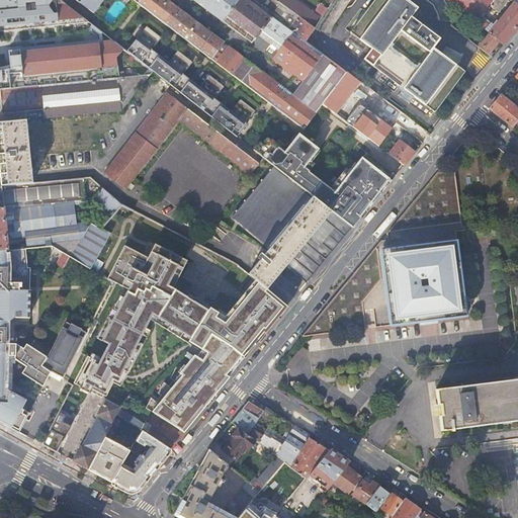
[(0,0),(0,31),(90,23),(61,0),(0,0)]
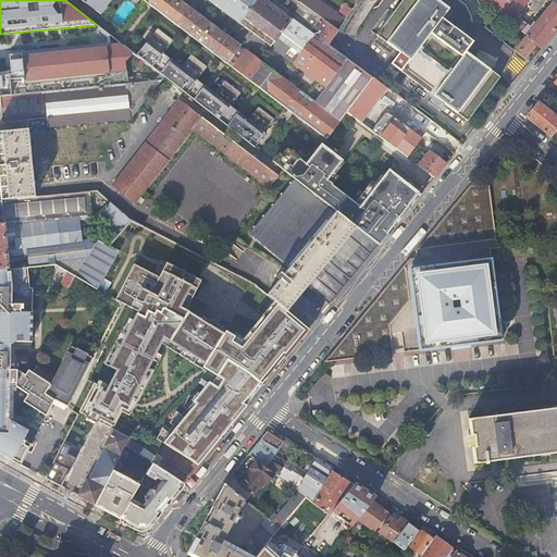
[(111,0),(82,0),(101,14),(111,0)]
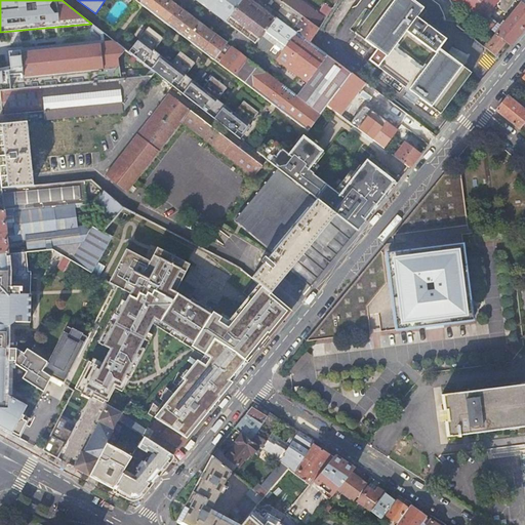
[(327,106),(352,73),(310,42),(253,0),(196,0),(307,82),(296,95),(233,47),(226,56),(219,52),(227,43),(168,0),(135,0),(151,11),(309,130),(327,106)]
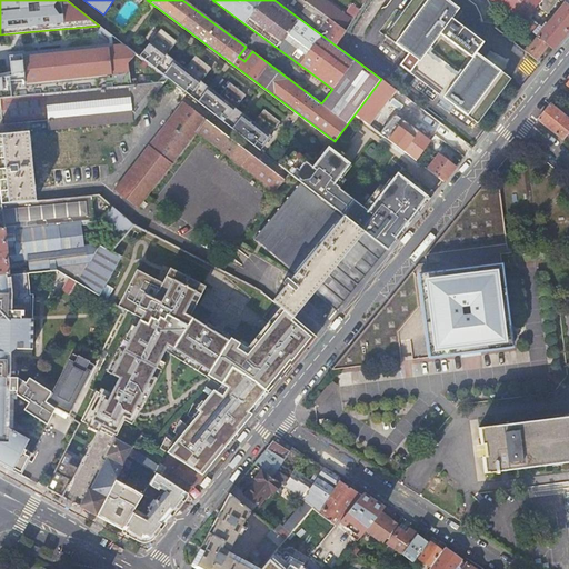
[(275,0),(336,46),(347,31),(343,29),(306,2),(305,1),(302,0),(275,0)]
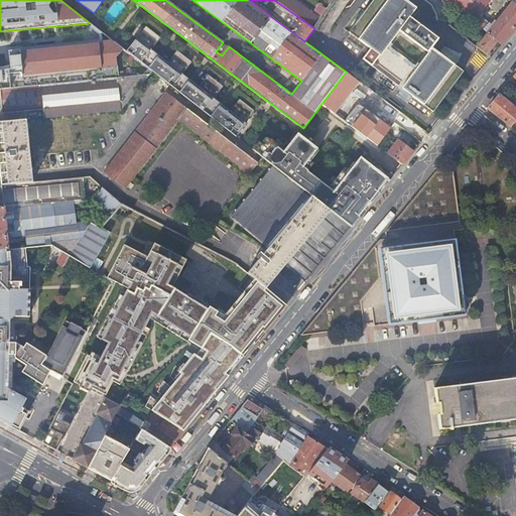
[(317,17),(294,0),(278,0),(277,2),(311,26),(317,17)]
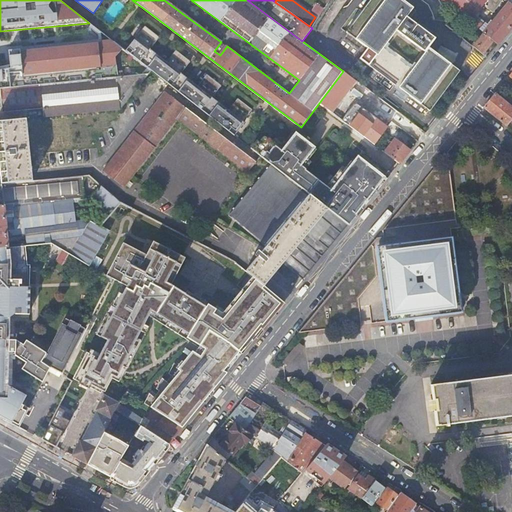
[(407,17),(413,8),(402,0),(370,0),(346,32),(376,55),(368,65),(429,111),(460,71),(429,48),(435,39),(407,17)]
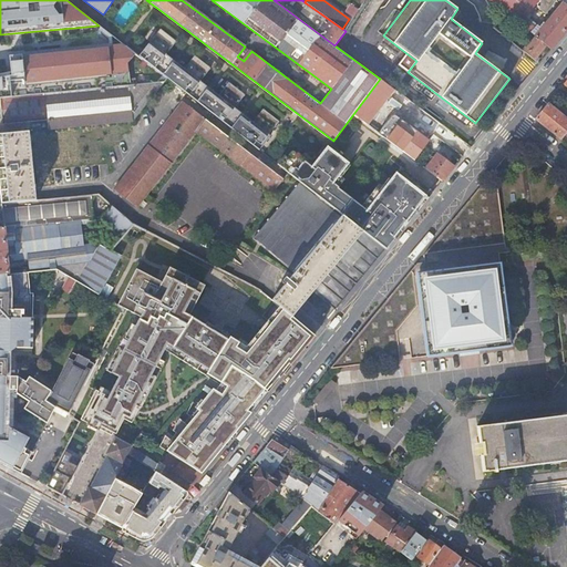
[(519,24),(526,18),(535,6),(538,0),(488,0),(506,13),(519,24)]
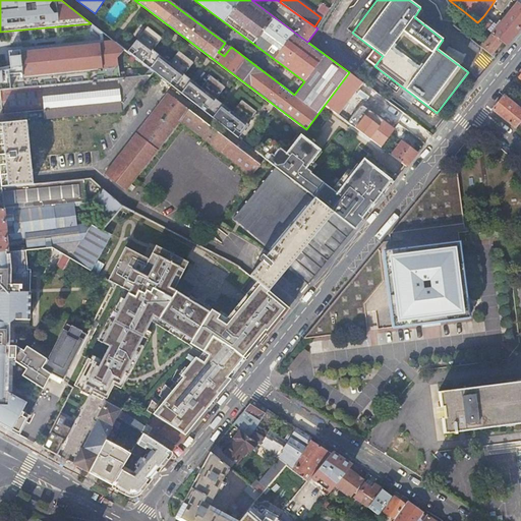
[(512,0),(495,0),(491,5),(502,13),(512,0)]
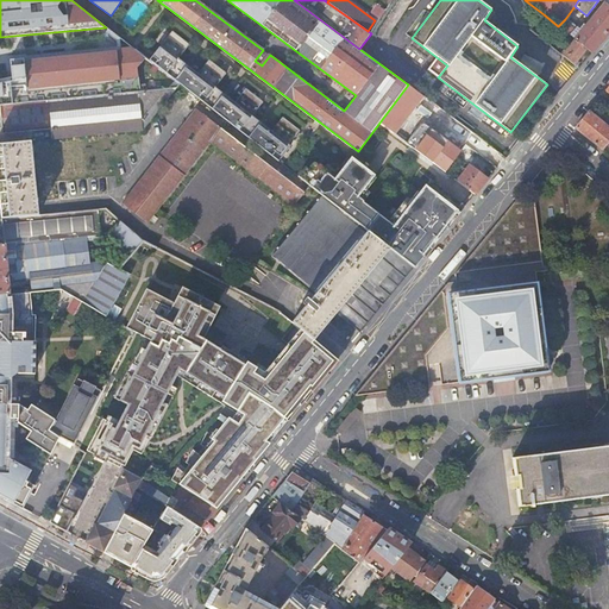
[(586,49),(591,54),(608,31),(608,5),(606,2),(584,30),(582,29),(579,31),(572,38),(576,41),(586,49)]
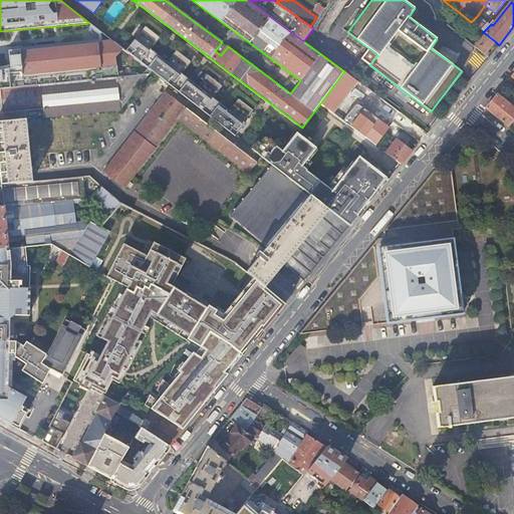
[(313,11),(320,16),(325,9),(318,4),(313,11)]
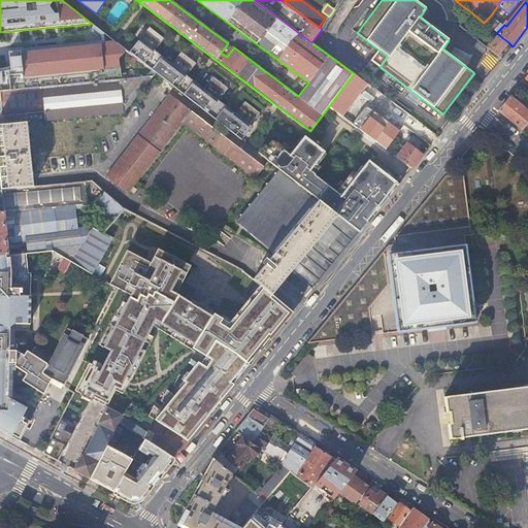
[(484,23),(494,31),(499,24),(490,17),(484,23)]
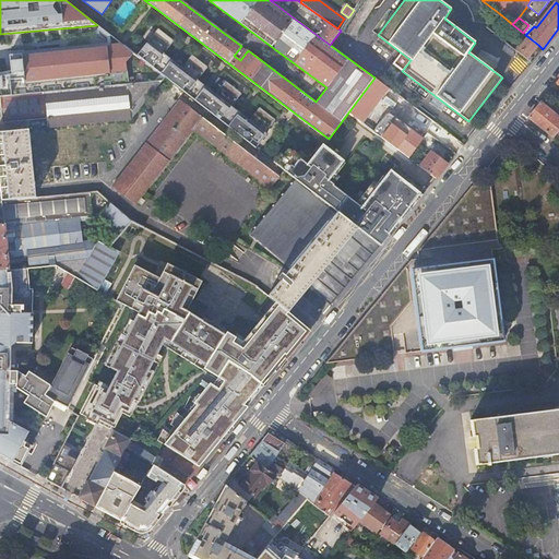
[(498,27),(492,22),(487,28),(494,33),(498,27)]
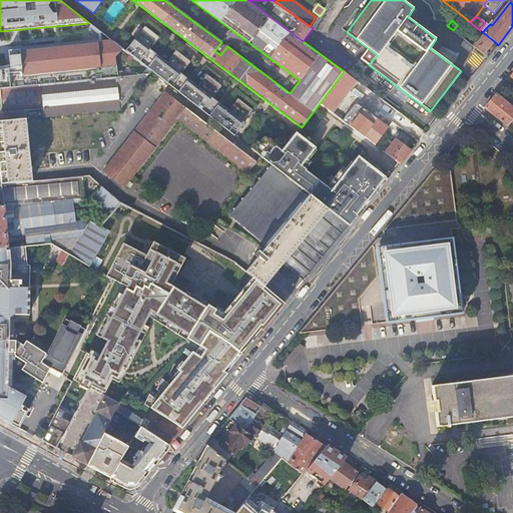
[(144,25),(126,51),(151,71),(233,135),(244,121),(242,120),(252,108),(237,97),(228,109),(212,96),(221,84),(206,73),(197,85),(180,72),(190,60),(175,49),(166,61),(150,48),(159,36),(144,25)]
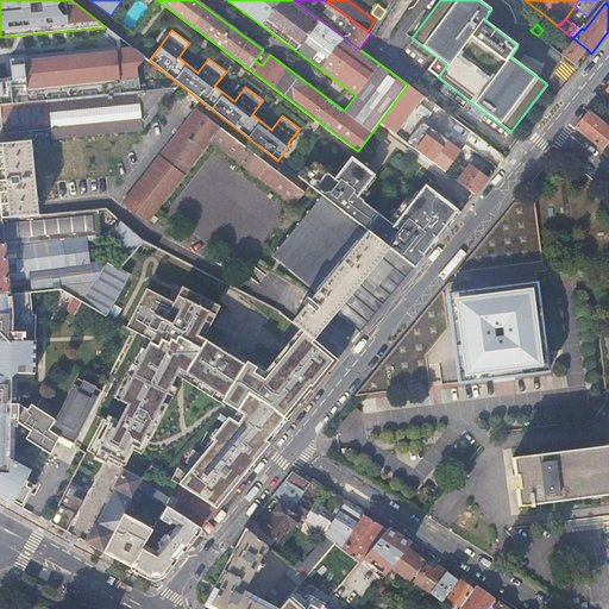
[(563,56),(573,64),(586,49),(576,41),(563,56)]
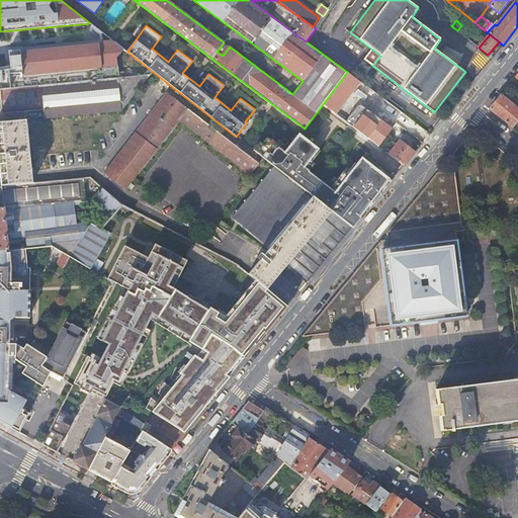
[(125,51),(117,45),(9,55),(11,73),(0,74),(0,89),(1,90),(13,89),(120,78),(118,59),(125,51)]
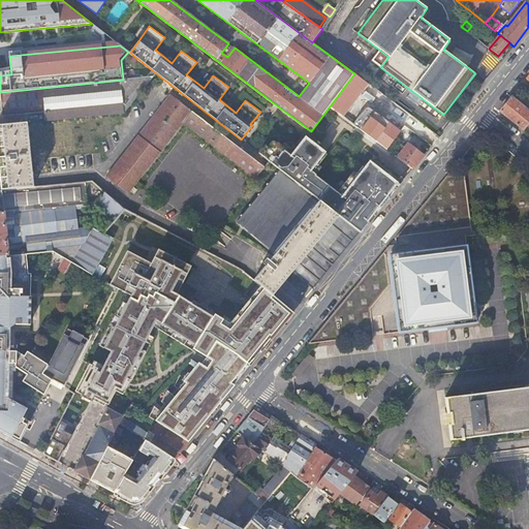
[(411,117),(354,73),(330,106),(351,123),(386,149),(396,135),(400,138),(403,134),(400,131),(411,117)]
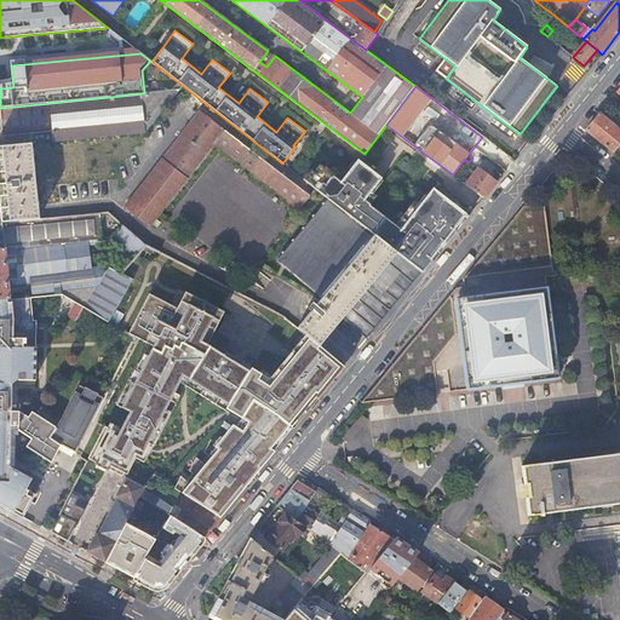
[(145,133),(181,90),(16,107),(1,108),(4,135),(52,131),(53,142),(145,133)]
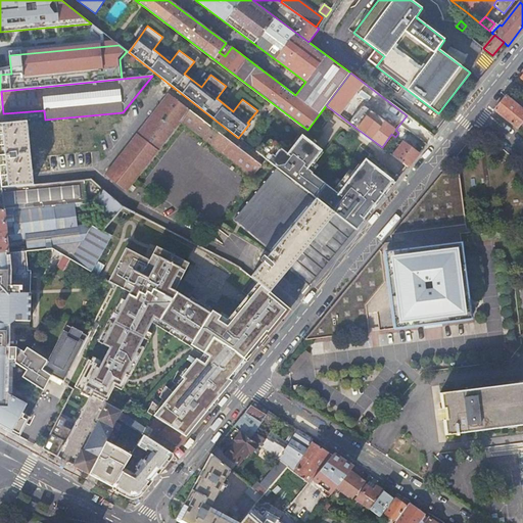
[(137,135),(157,151),(182,121),(190,110),(169,94),(137,135)]
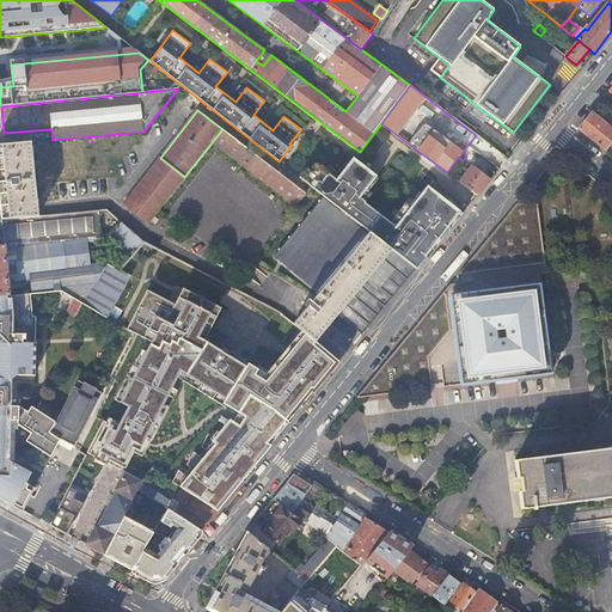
[(579,128),(606,150),(611,141),(611,128),(592,112),(579,128)]
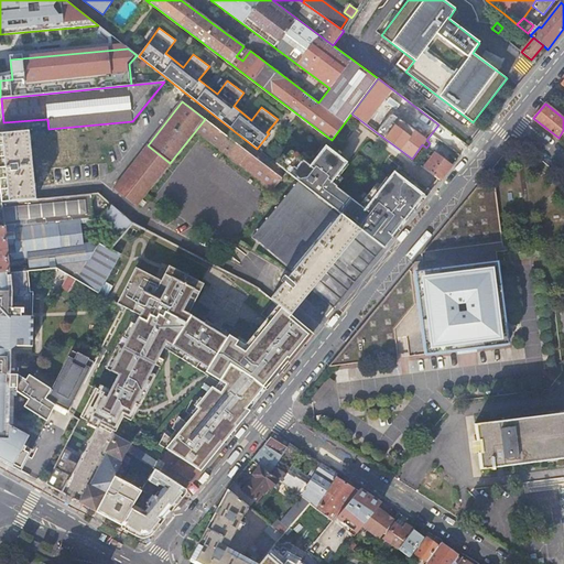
[(281,179),(205,119),(196,130),(272,191),(281,179)]
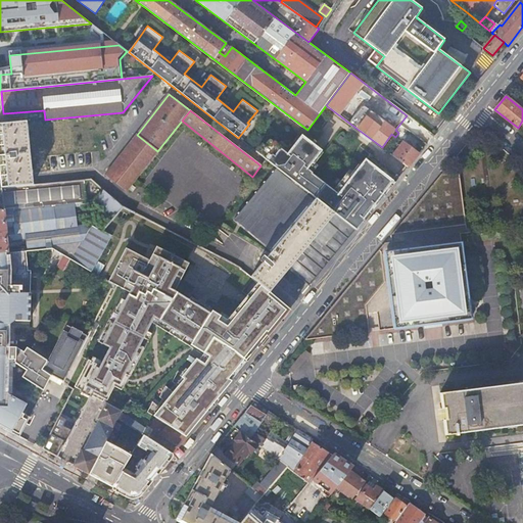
[(32,178),(27,122),(0,124),(0,178),(1,188),(33,185),(32,178)]
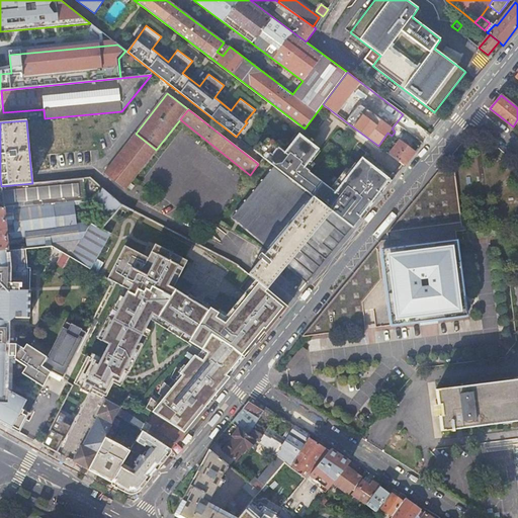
[(123,192),(156,150),(136,134),(102,176),(123,192)]
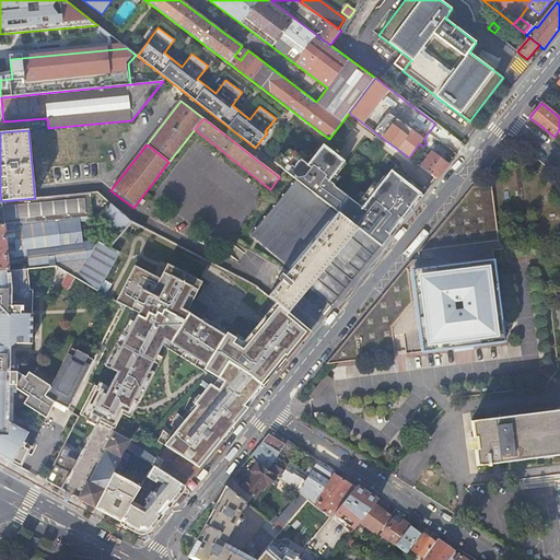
[(282,151),(273,162),(295,179),(298,181),(338,212),(359,229),(382,246),(383,245),(381,243),(387,234),(389,236),(398,226),(421,198),(428,190),(397,165),(387,177),(385,175),(360,205),(341,189),(340,190),(334,186),(335,184),(331,181),(337,173),(336,172),(343,163),(333,154),(334,152),(324,144),(308,163),(289,148),(284,153),(282,151)]
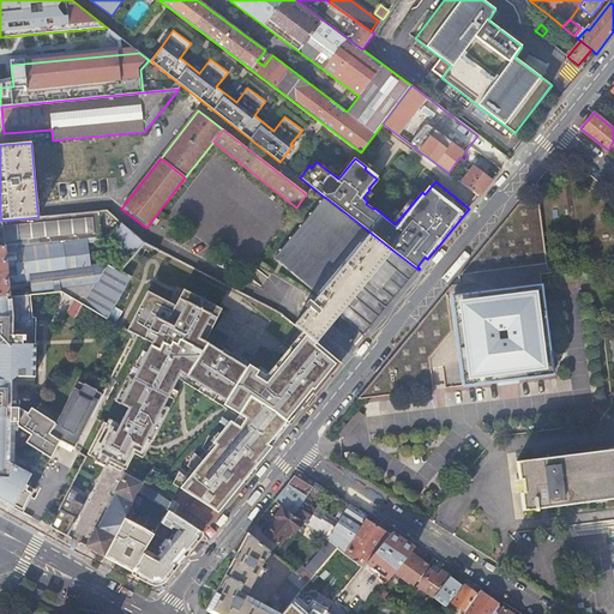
[(379,178),(366,167),(365,169),(377,179),(368,188),(369,190),(379,178)]
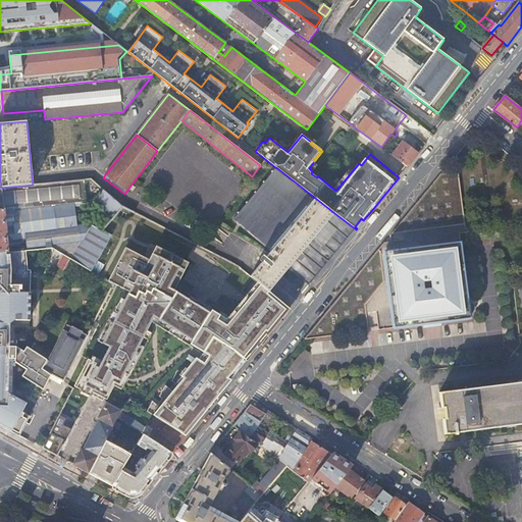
[(408,166),(418,154),(403,142),(393,155),(408,166)]
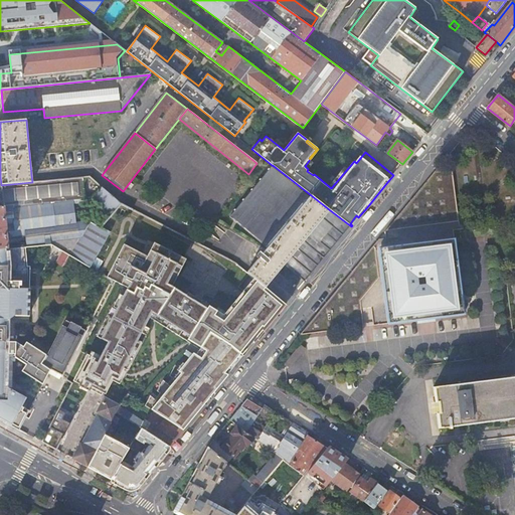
[(268,247),(311,195),(274,166),(272,165),(229,217),(268,247)]
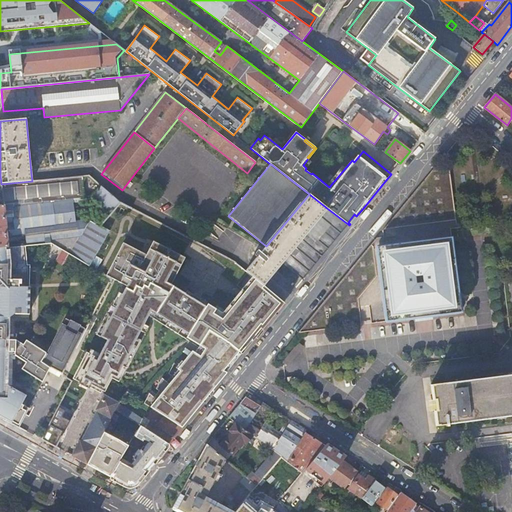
[(434,168),(298,334),(461,311),(451,228),(457,228),(449,166),(434,168)]
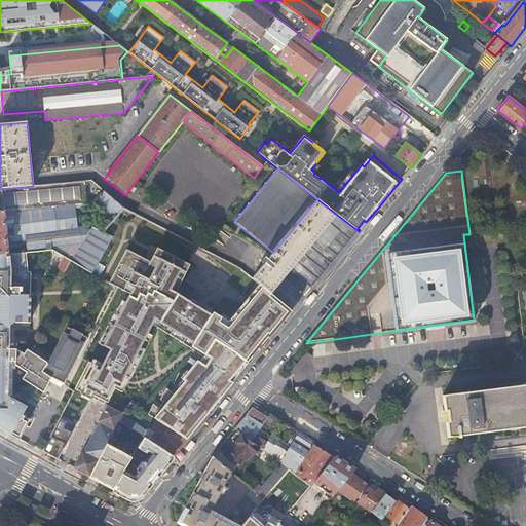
[(1,189),(0,189),(0,210),(3,210),(4,213),(53,207),(75,203),(75,204),(95,202),(104,191),(91,181),(33,186),(1,189)]
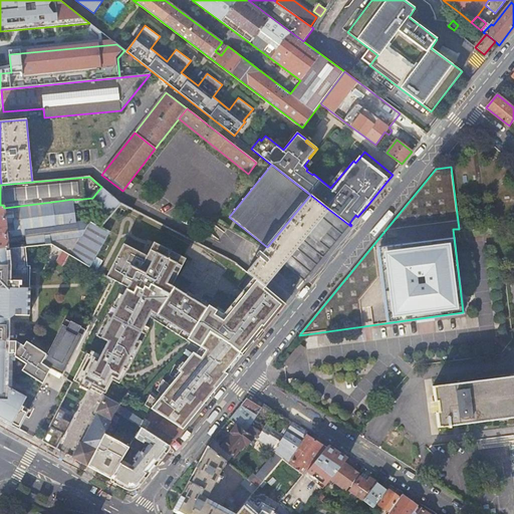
[(109,232),(109,231),(101,227),(100,227),(89,221),(76,223),(73,204),(97,202),(112,214),(120,204),(101,187),(92,198),(73,200),(73,199),(52,202),(55,226),(51,244),(62,250),(69,255),(89,266),(97,254),(109,232)]
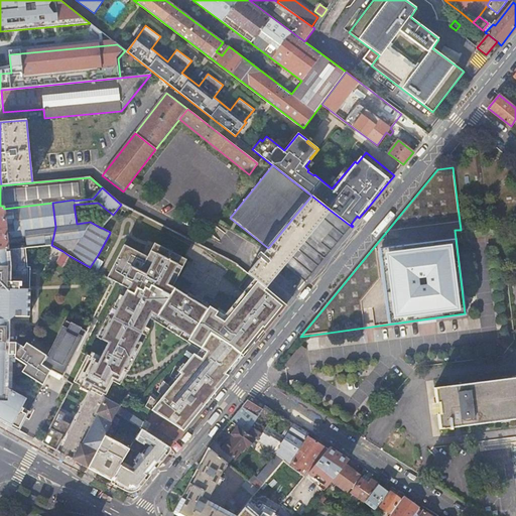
[(331,211),(311,196),(268,248),(263,255),(260,253),(255,258),(258,260),(251,269),(248,273),(257,281),(265,288),(269,283),(284,265),(331,211)]
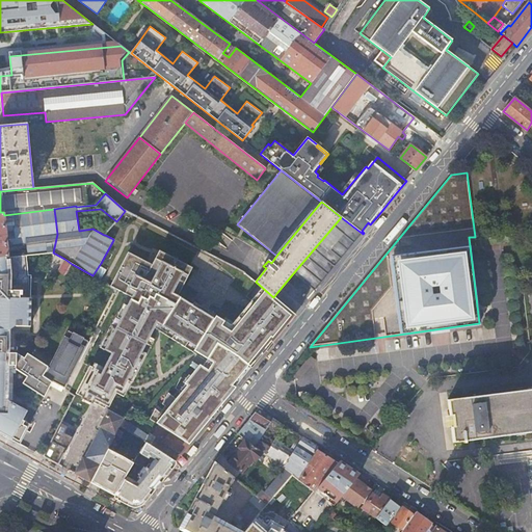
[(57,234),(54,209),(4,215),(3,212),(0,212),(0,257),(8,257),(7,247),(10,246),(10,244),(26,243),(28,256),(51,253),(53,253),(57,234)]
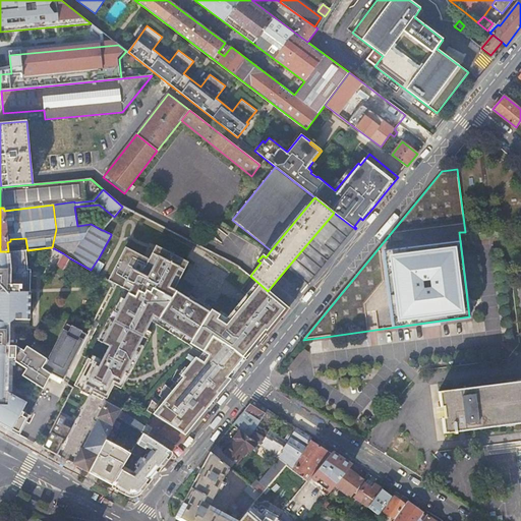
[(344,243),(355,229),(334,213),(287,268),(308,286),(344,243)]
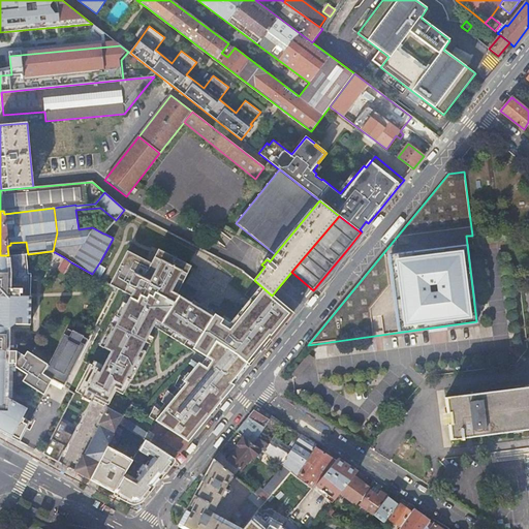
[(366,221),(360,229),(362,231),(368,223),(366,221)]
